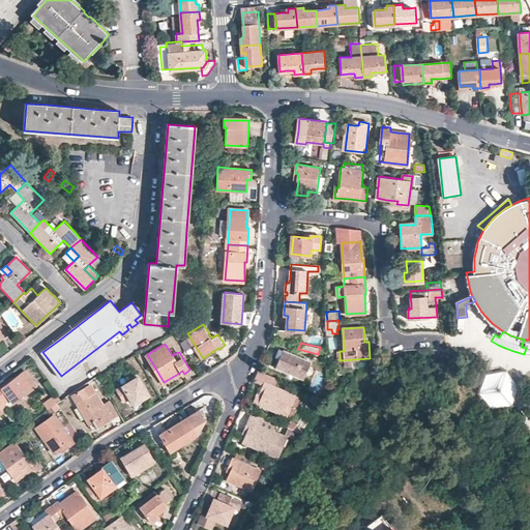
[(284,349),(278,347),(274,355),(280,357),(284,349)]
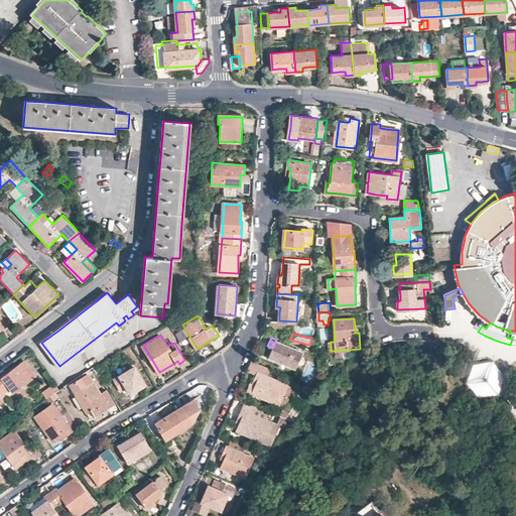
[(295,368),(302,351),(276,339),(276,340),(272,348),(270,352),(268,356),(295,368)]
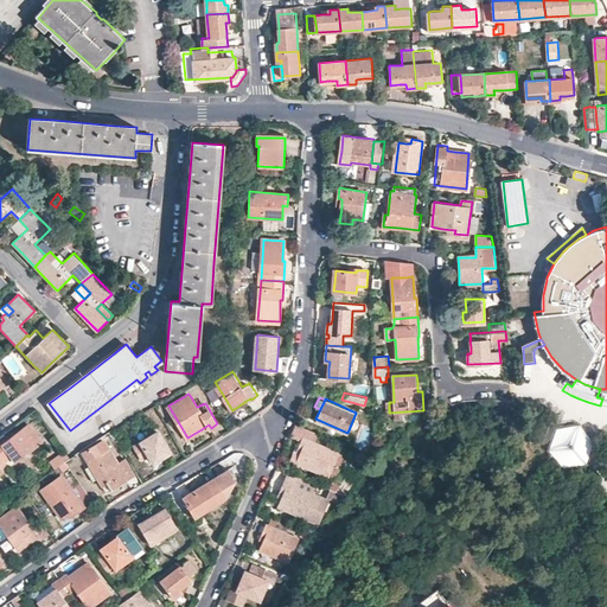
[(346,455),(317,442),(320,433),(298,422),(293,434),(304,439),(299,448),(296,453),(294,452),(291,459),(332,477),(338,465),(346,468),(350,461),(346,455)]
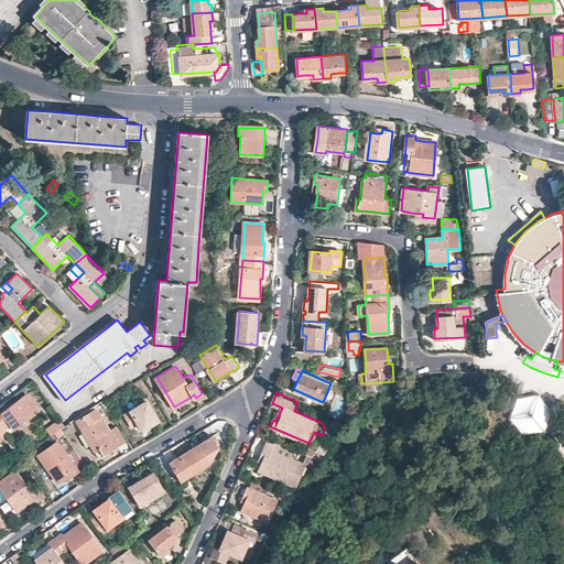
[(0,413),(0,421),(9,434),(40,411),(28,396),(18,403),(12,408),(10,405),(0,413)]
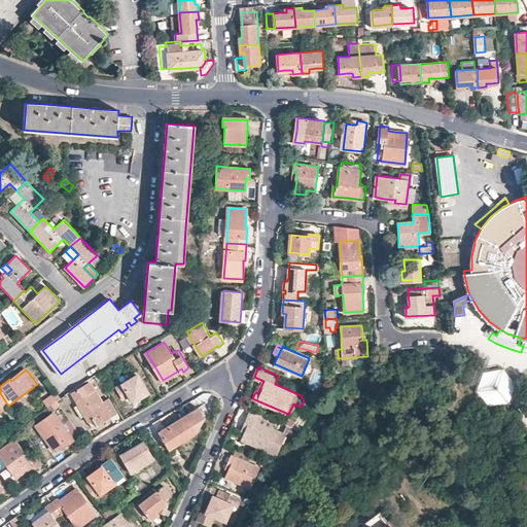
[(516,385),(503,370),(484,374),(478,391),(490,407),(510,403),(516,385)]
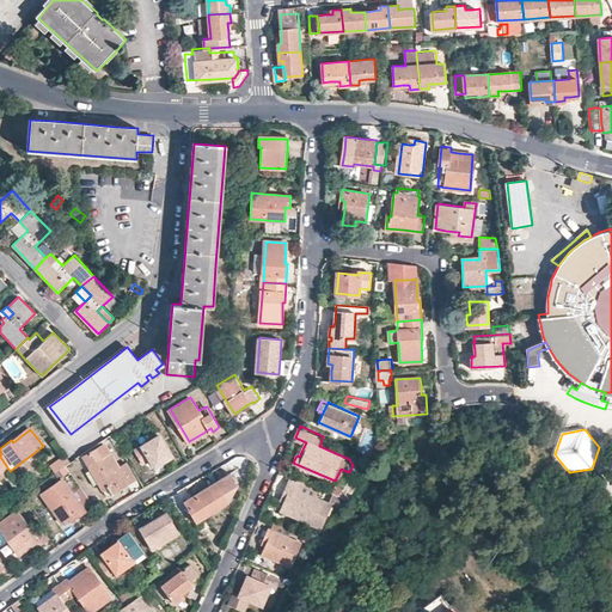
[(172,454),(160,434),(136,448),(144,463),(151,458),(155,465),(160,461),(172,454)]
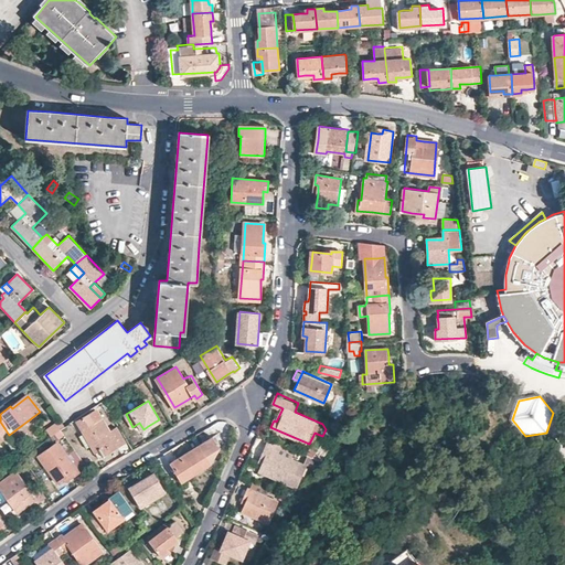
[(127,441),(117,426),(109,430),(97,409),(77,420),(96,452),(100,450),(104,455),(119,446),(127,441)]
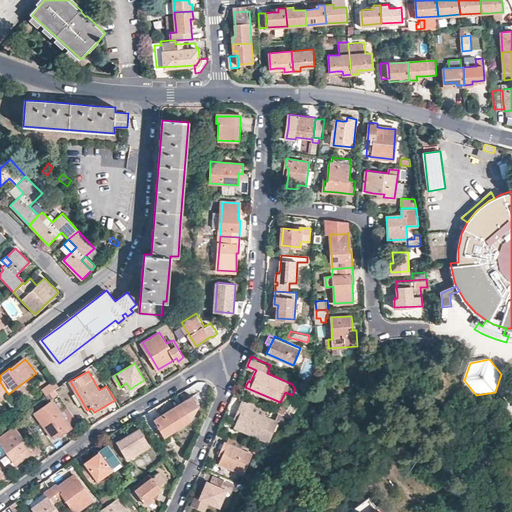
[(0,399),(8,394),(0,382),(0,399)]
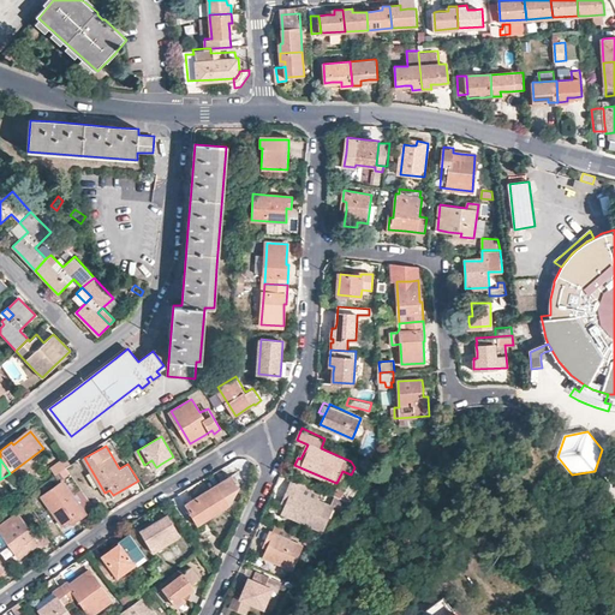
[(82,465),(78,460),(72,465),(67,467),(72,473),(82,465)]
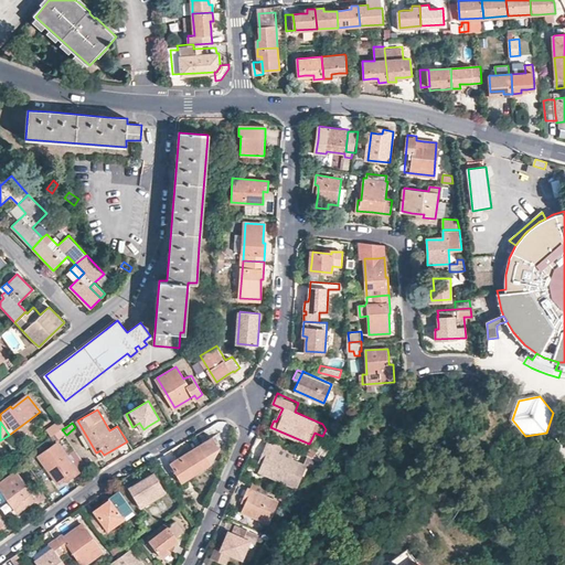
[(212,462),(220,447),(211,433),(184,448),(168,458),(182,481),(203,469),(212,462)]
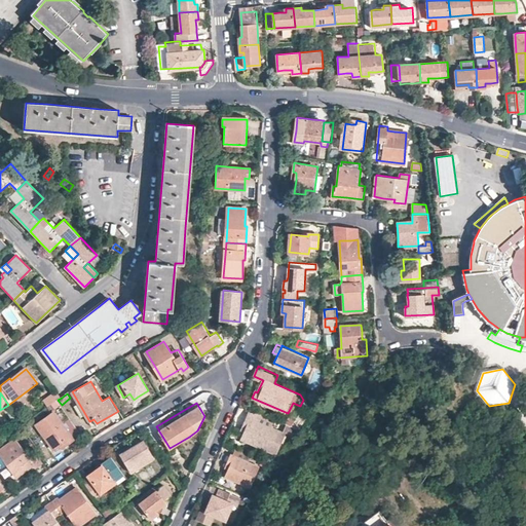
[(275,420),(252,409),(248,417),(272,427),(275,420)]
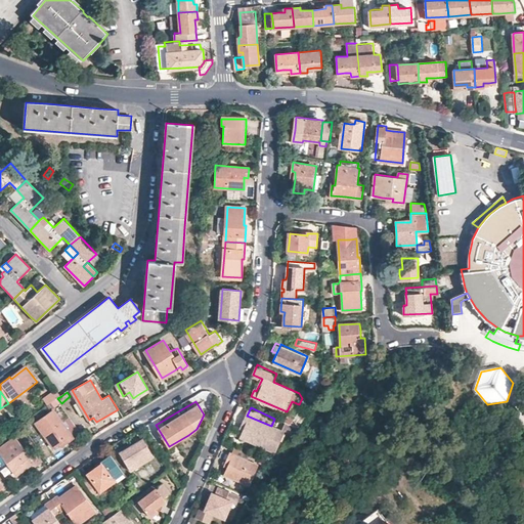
[(68,430),(75,425),(64,411),(58,416),(54,409),(37,423),(54,446),(61,441),(64,439),(67,442),(74,437),(68,430)]
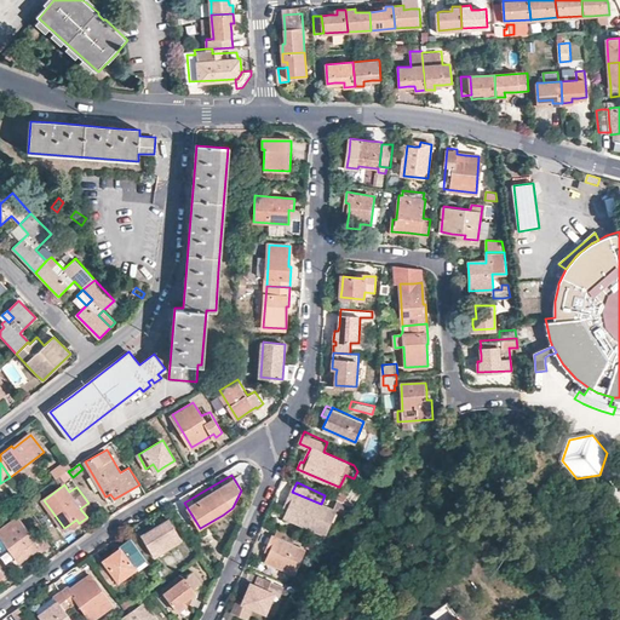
[(342,500),(351,505),(363,491),(356,484),(342,500)]
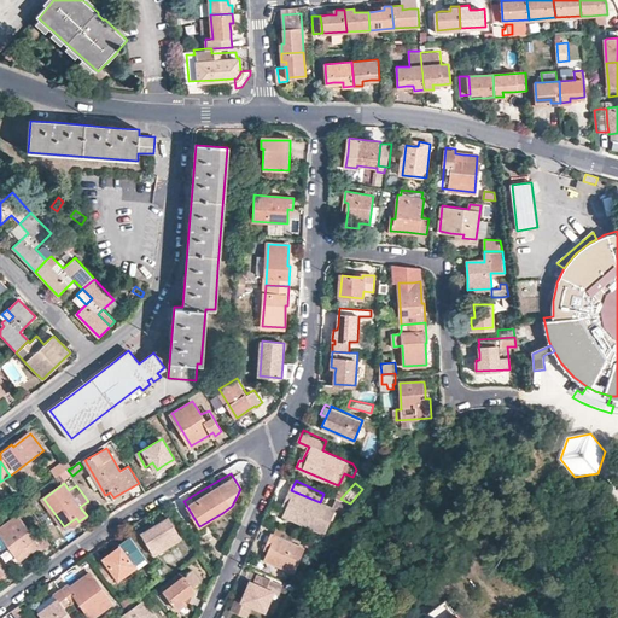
[(325,532),(334,509),(320,502),(291,490),(290,490),(286,499),(284,503),(289,506),(285,514),(325,532)]
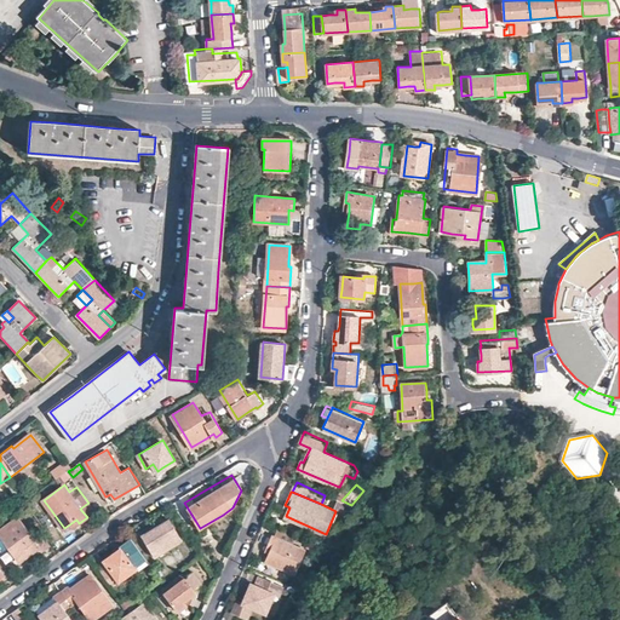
[(337,509),(346,512),(351,505),(342,500),(339,500),(337,509)]
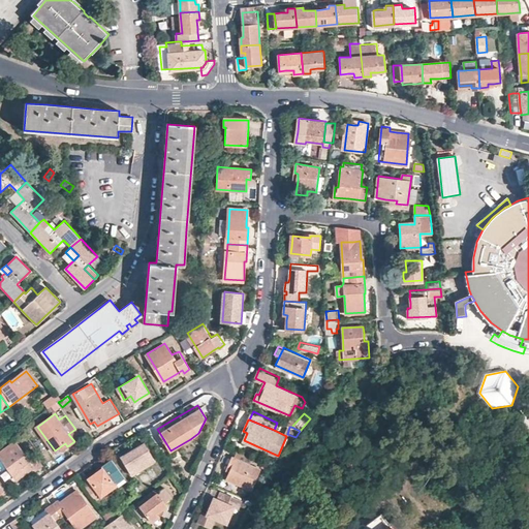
[(42,464),(34,454),(28,458),(16,441),(0,453),(0,456),(17,478),(31,468),(34,466),(36,469),(42,464)]
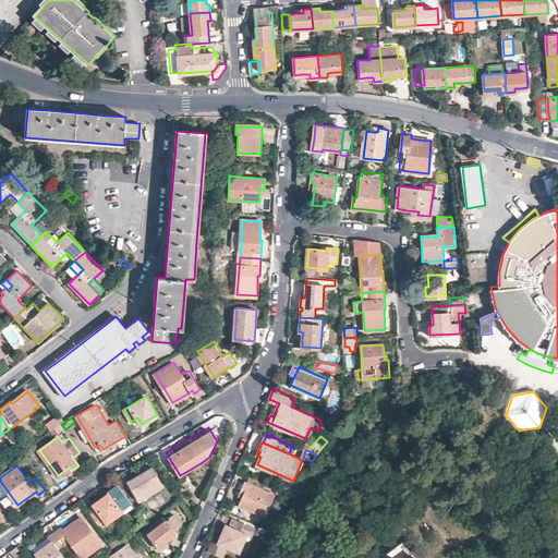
[(164,485),(153,465),(133,477),(129,481),(138,499),(164,485)]
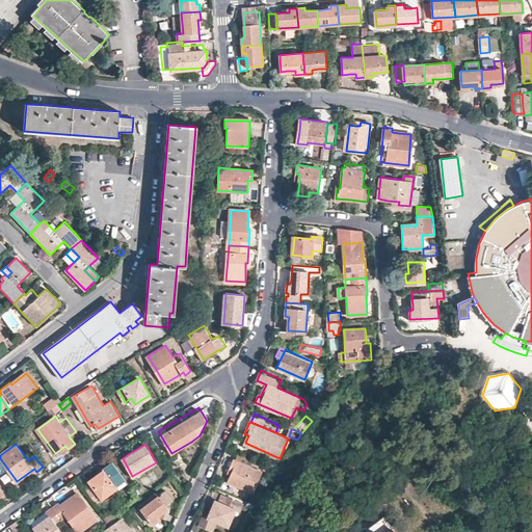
[(254,461),(238,454),(236,460),(251,468),(254,461)]
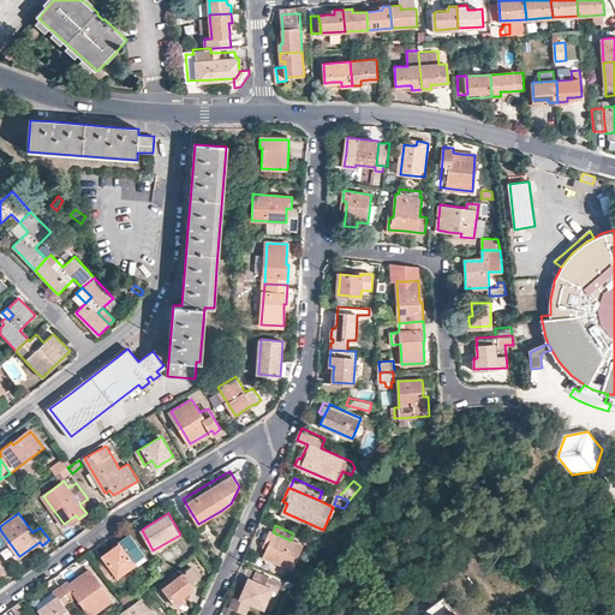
[(292,568),(302,545),(291,541),(273,532),(270,531),(267,541),(270,542),(267,550),(264,556),(292,568)]
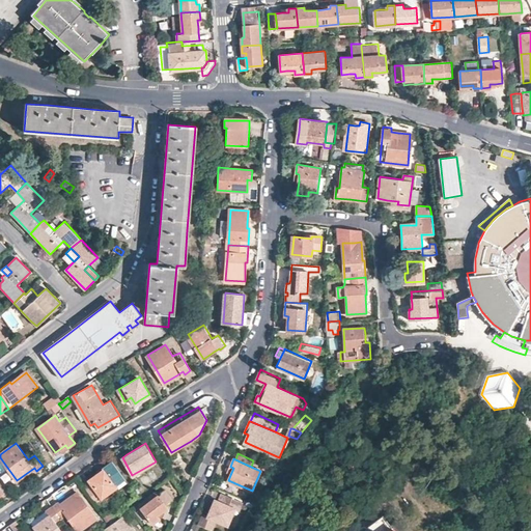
[(262,468),(273,472),(276,468),(264,463),(262,468)]
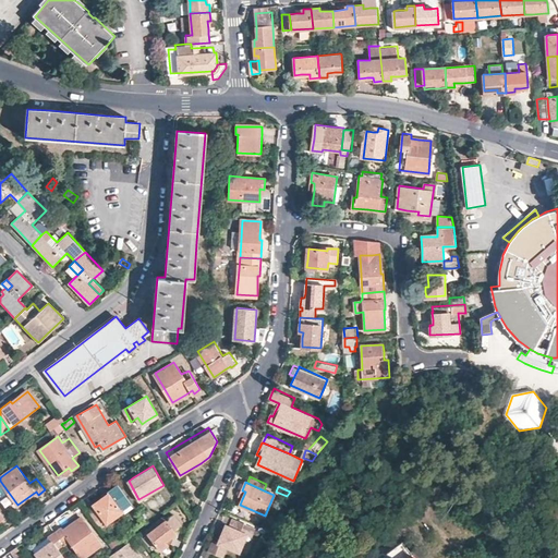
[(107,522),(128,507),(120,496),(114,499),(109,493),(102,498),(94,504),(107,522)]
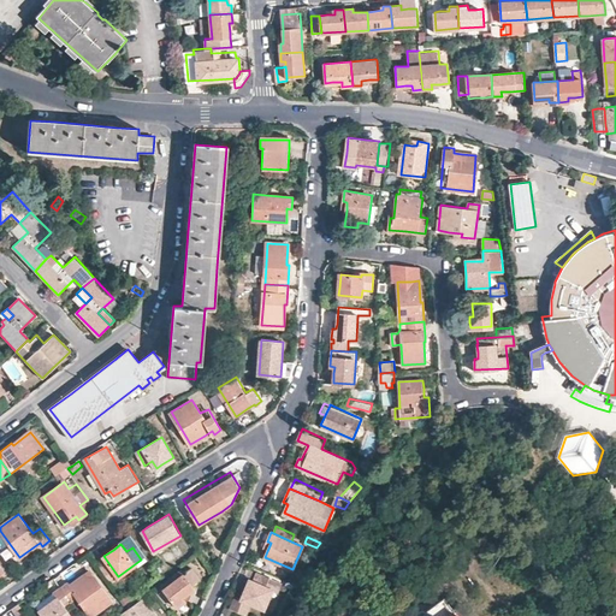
[(193,587),(201,580),(191,568),(164,590),(178,608),(184,602),(183,598),(189,593),(194,590),(193,587)]
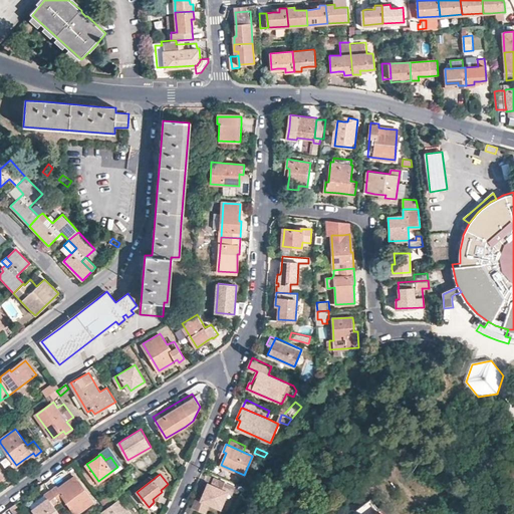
[(51,490),(59,501),(67,495),(78,512),(92,501),(75,477),(69,481),(59,488),(57,486),(51,490)]
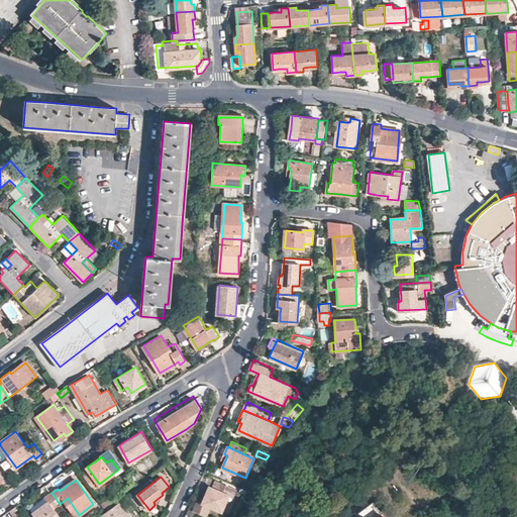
[(232,497),(236,489),(216,480),(212,488),(209,486),(207,492),(202,502),(197,499),(192,510),(205,516),(210,505),(221,510),(227,495),(232,497)]
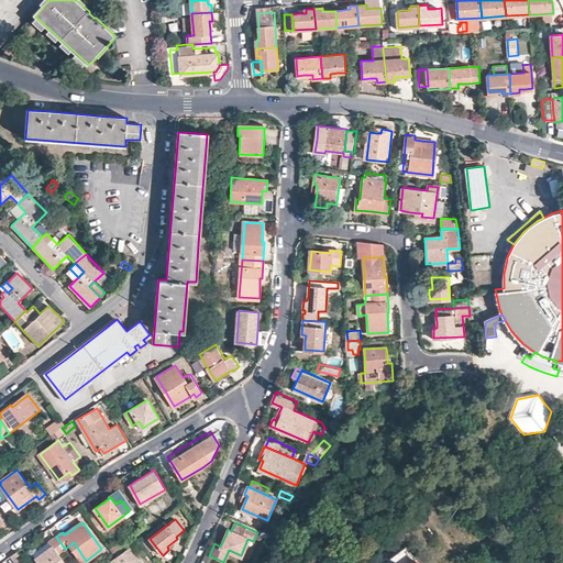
[(65,562),(58,553),(65,549),(56,537),(50,541),(53,545),(46,550),(35,558),(39,562),(65,562)]
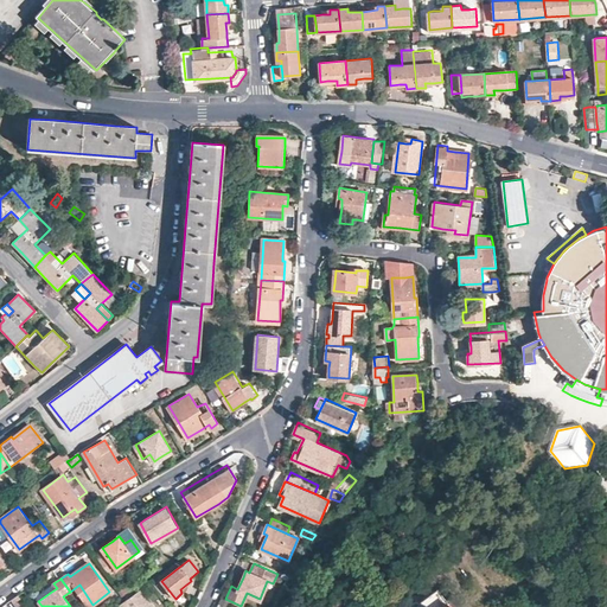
[(125,595),(132,589),(127,583),(121,588),(121,590),(125,595)]
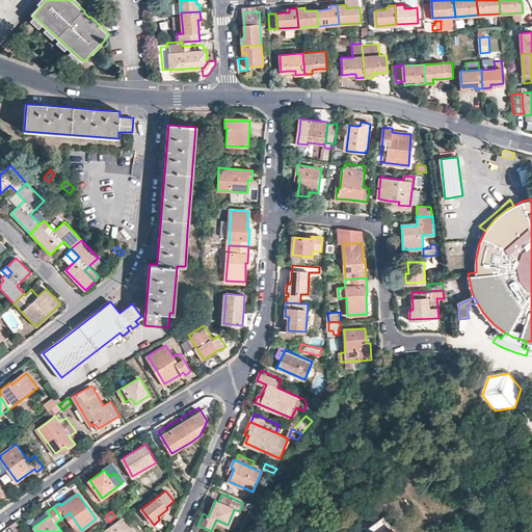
[(394,531),(382,515),(369,527),(366,525),(360,529),(358,531),(394,531)]
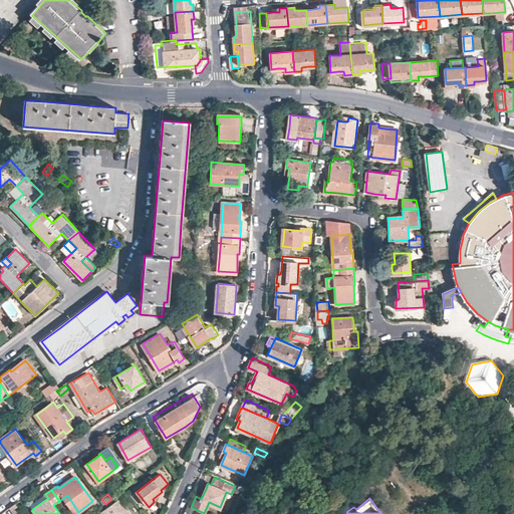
[(132,513),(121,499),(103,511),(104,513),(132,513)]
